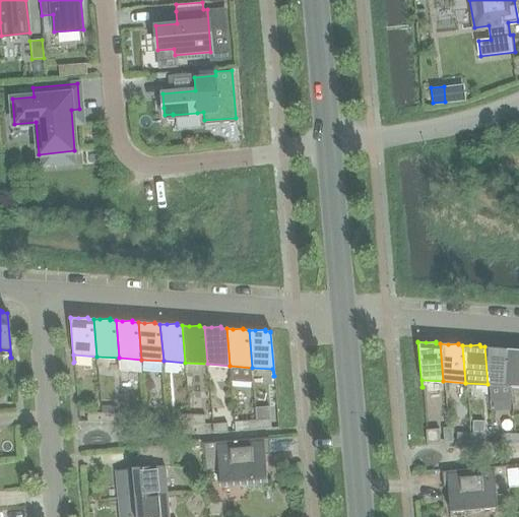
[(493,347),(484,346),(488,384),(510,386),(507,348),(502,348),(502,346),(493,347)]
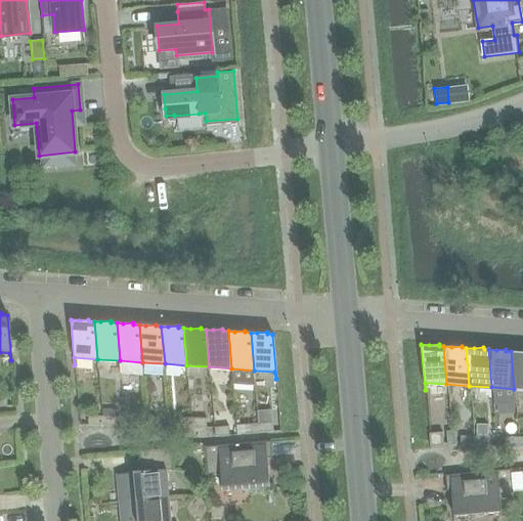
[(514,389),(522,389),(522,350),(518,351),(511,351),(514,389)]
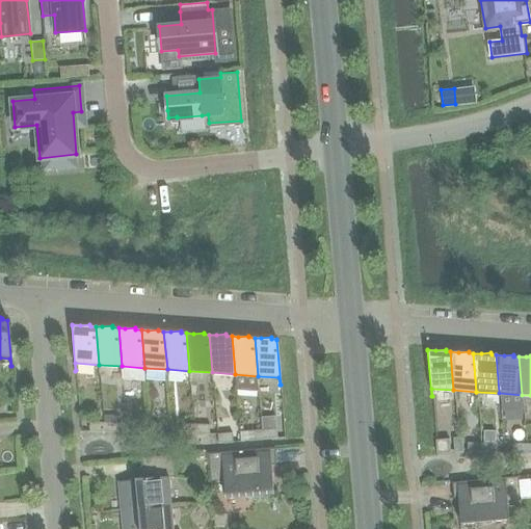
[(88,430),(103,430),(103,421),(88,421),(88,430)]
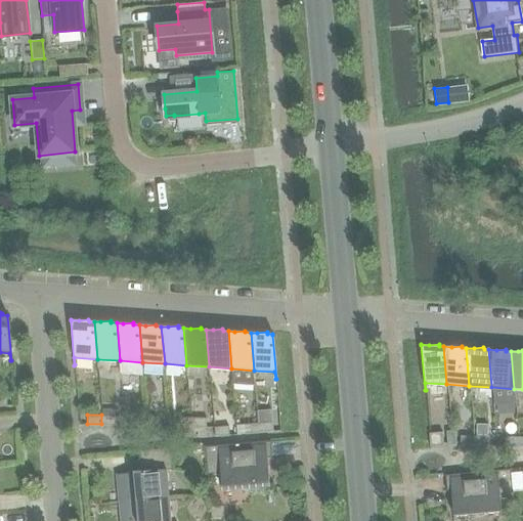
[(101,424),(116,424),(116,415),(101,415),(101,424)]
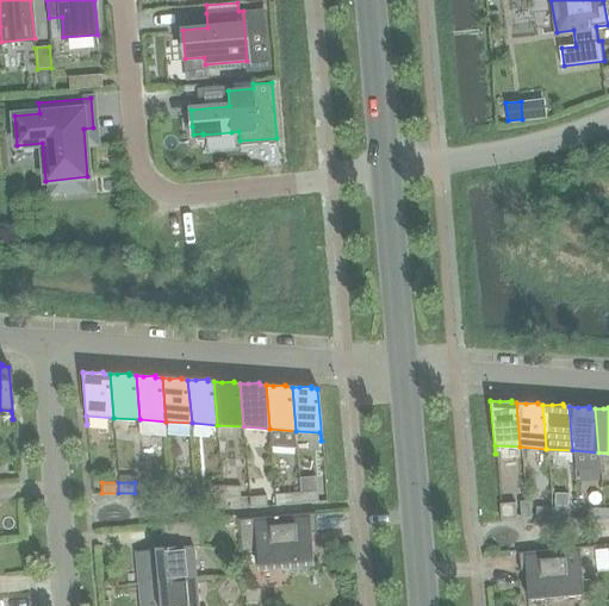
[(154,494),(171,494),(171,483),(154,483),(154,494)]
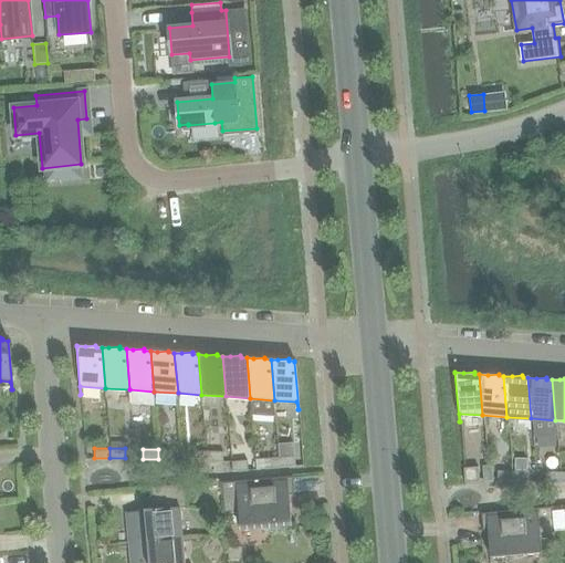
[(158,459),(174,459),(174,449),(158,449),(158,459)]
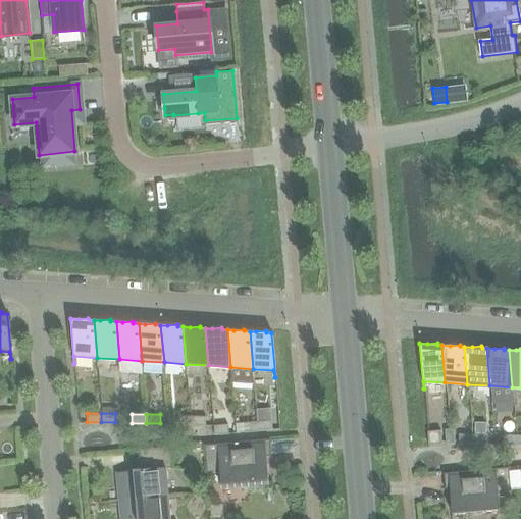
[(175,423),(190,424),(191,415),(176,414),(175,423)]
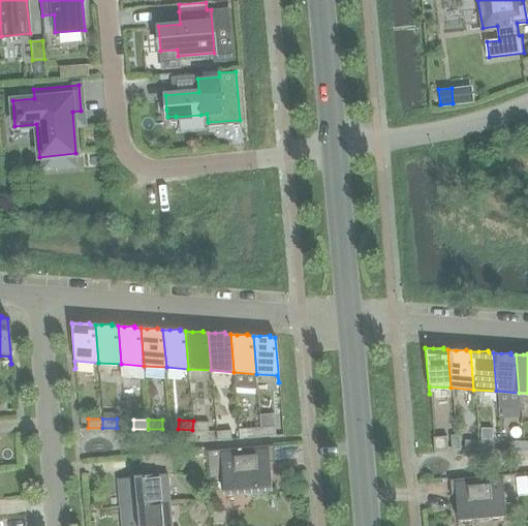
[(192,430),(207,430),(208,421),(193,421),(192,430)]
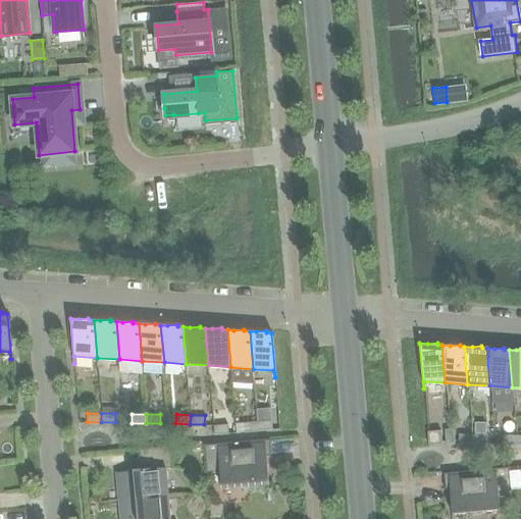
[(257,429),(271,428),(270,419),(256,420),(257,429)]
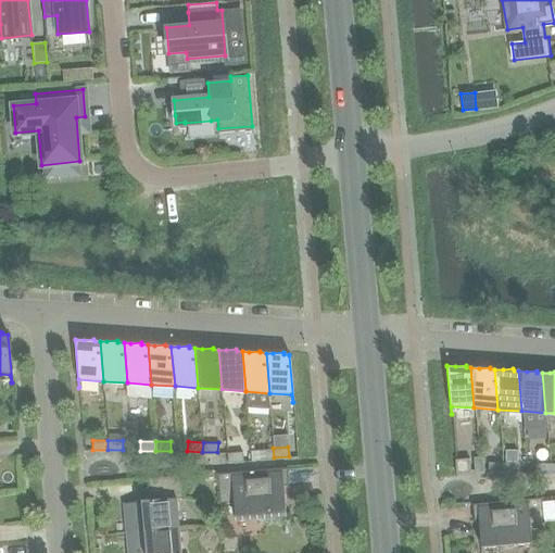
[(273,448),(257,449),(259,459),(274,457),(273,448)]
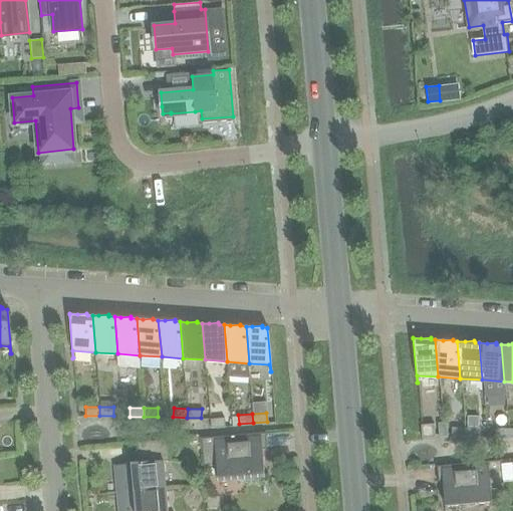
[(210,427),(224,426),(223,417),(209,418),(210,427)]
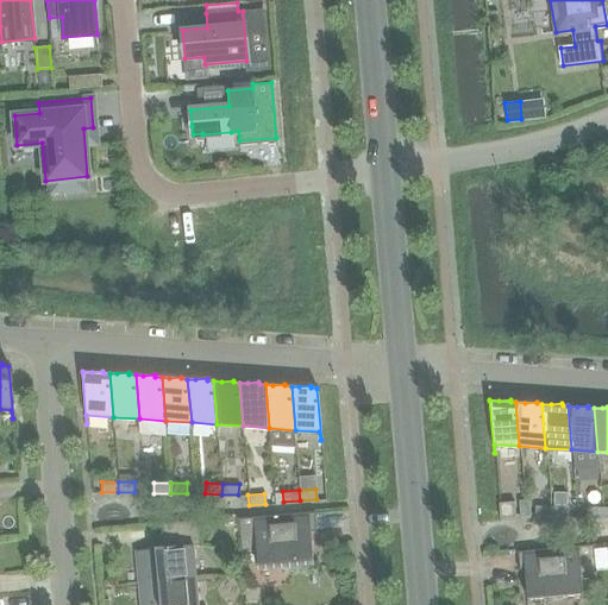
[(518,499),(519,516),(530,515),(528,498),(518,499)]
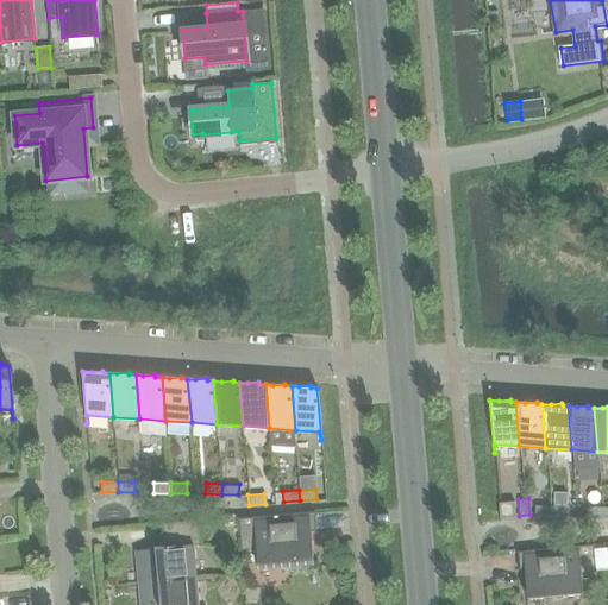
[(499,518),(514,516),(513,500),(497,502),(499,518)]
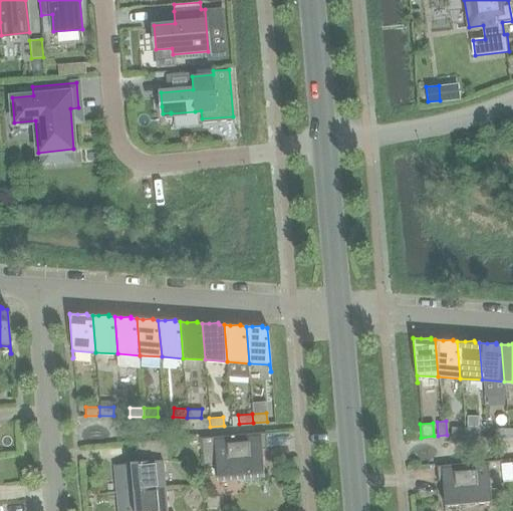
[(451,435),(465,436),(465,427),(451,426),(451,435)]
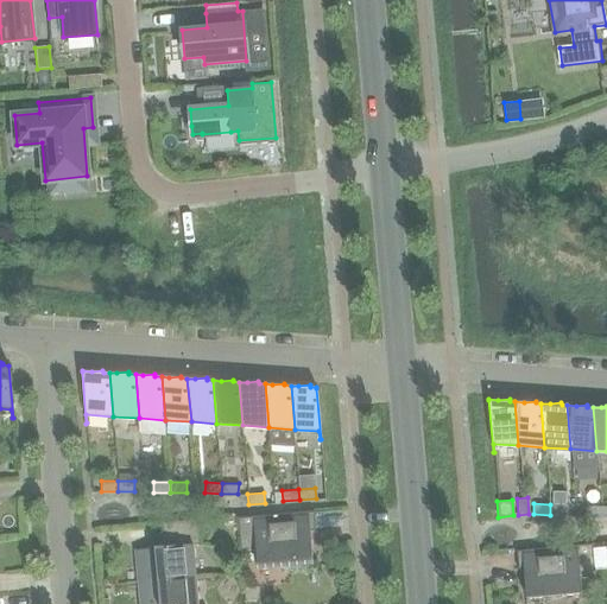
[(550,515),(567,515),(567,504),(550,504),(550,515)]
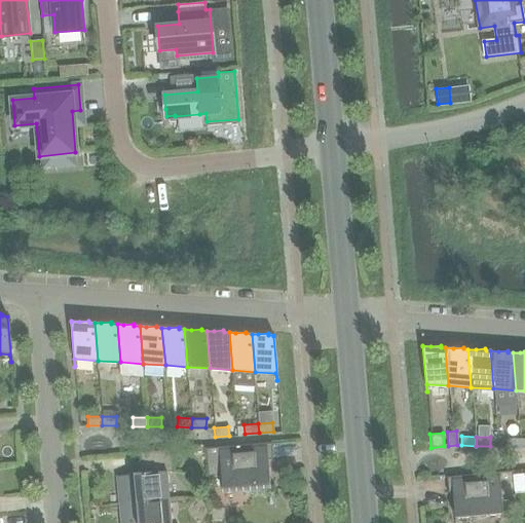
[(505,446),(520,447),(520,438),(505,437),(505,446)]
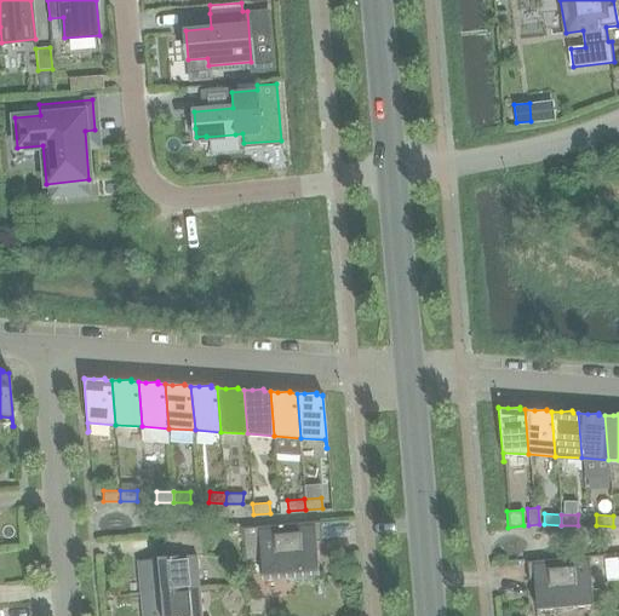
[(321,539),(319,519),(241,527),(245,560),(261,559),(262,575),(315,570),(317,587),(319,587),(315,540),(321,539)]
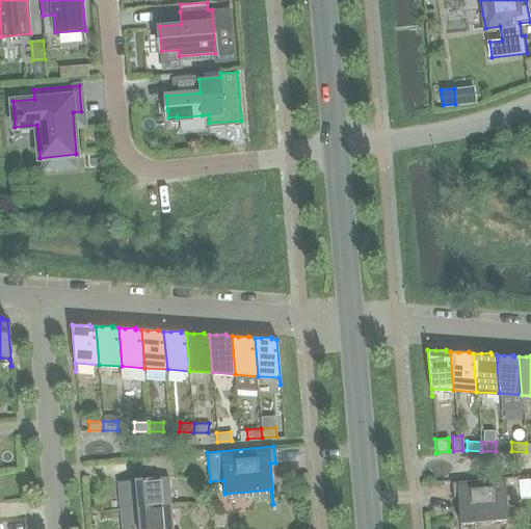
[(175,476),(173,454),(141,456),(142,469),(137,470),(138,478),(117,480),(120,508),(170,504),(168,476),(175,476)]
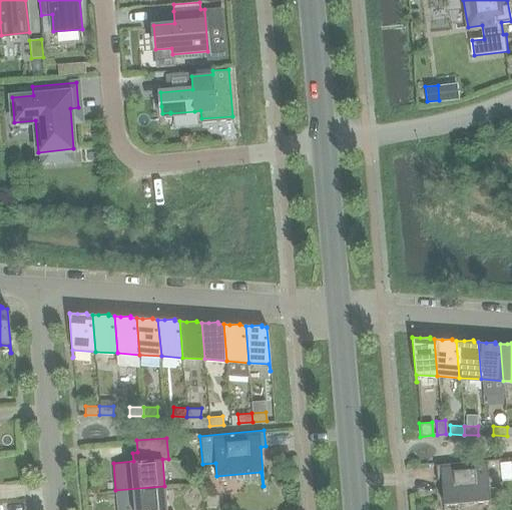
[(501,486),(499,458),(435,464),(436,480),(441,479),(443,509),(445,509),(445,504),(489,500),(488,487),(501,486)]
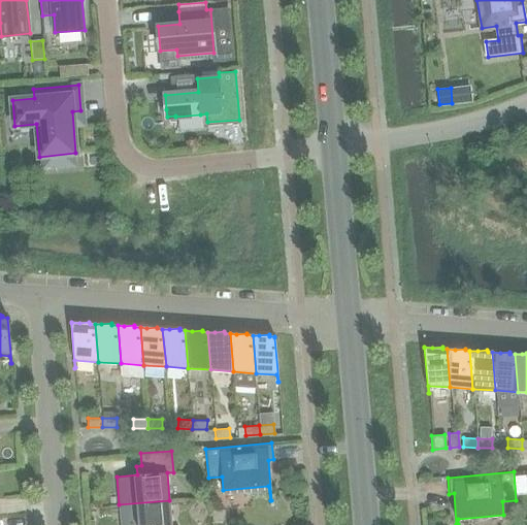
[(171,524),(169,500),(119,504),(121,524),(171,524)]
